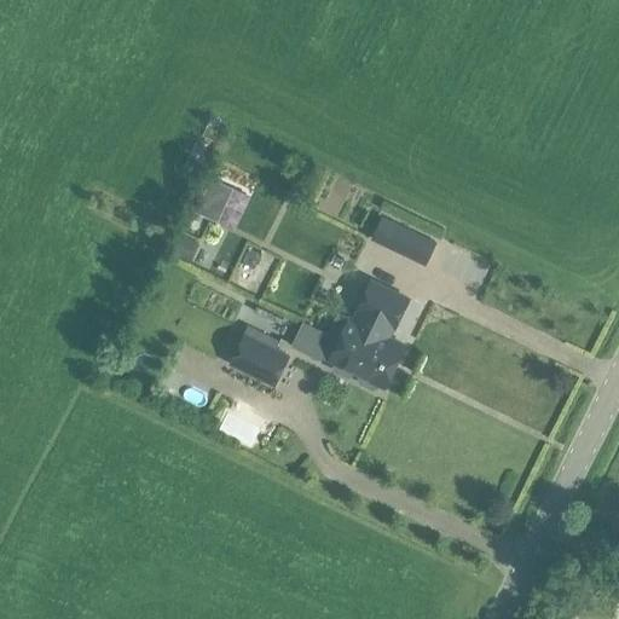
[(212,178),(196,212),(219,221),(235,189),(212,178)]
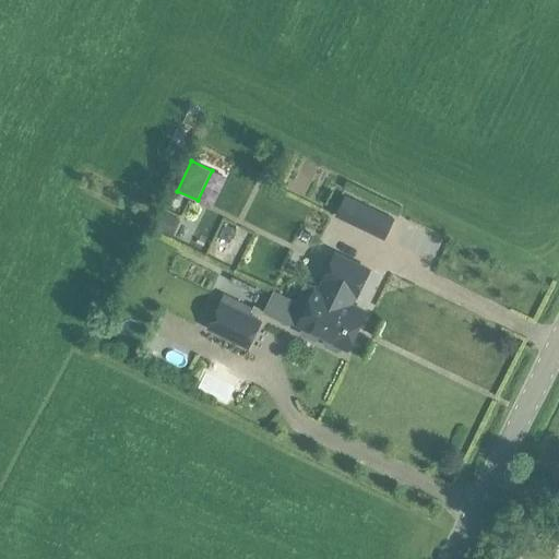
[(371,207),(361,228),(385,239),(395,218),(371,207)]
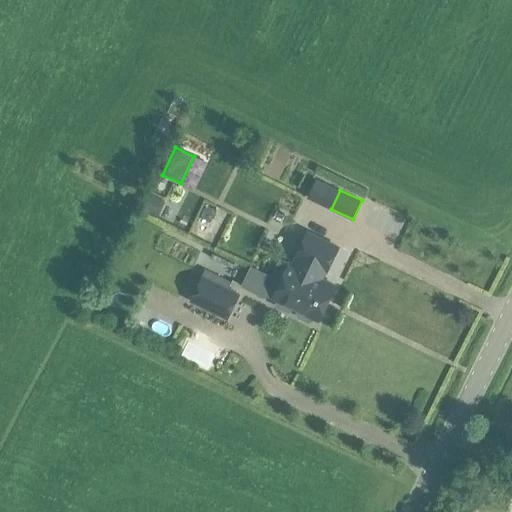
[(149,193),(142,207),(159,215),(165,201),(149,193)]
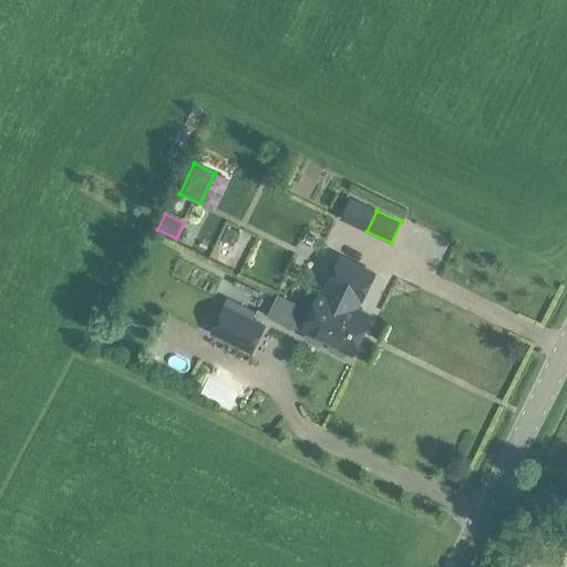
[(215,254),(244,264),(256,229),(227,219),(215,254)]
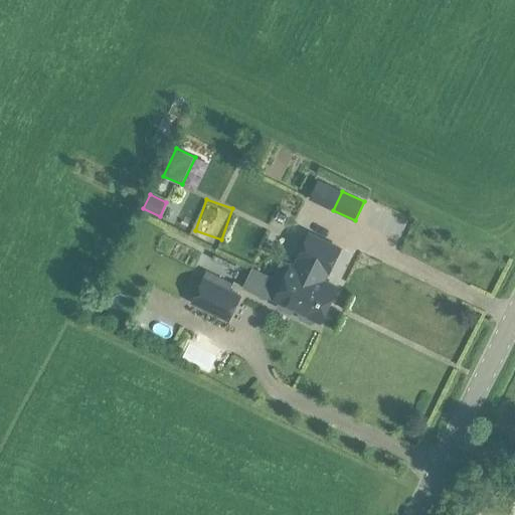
[(283,261),(274,278),(329,305),(337,288),(323,281),(328,272),(329,273),(341,248),(310,234),(299,258),(300,259),(296,268),(283,261)]
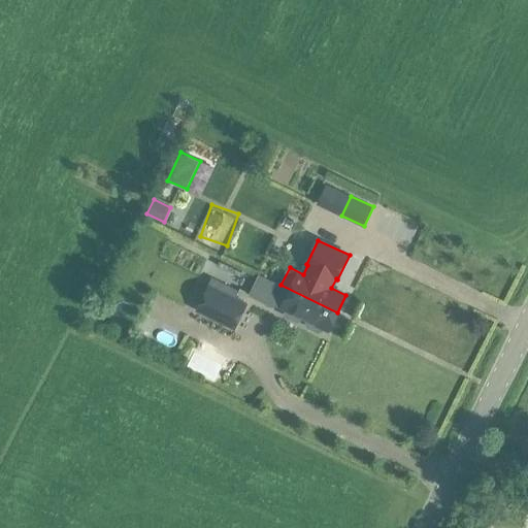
[(260,275),(251,295),(272,305),(273,303),(287,309),(286,312),(287,317),(297,322),(301,321),(302,318),(308,320),(306,323),(307,327),(319,332),(322,331),(324,328),(329,330),(337,312),(281,285),(260,275)]
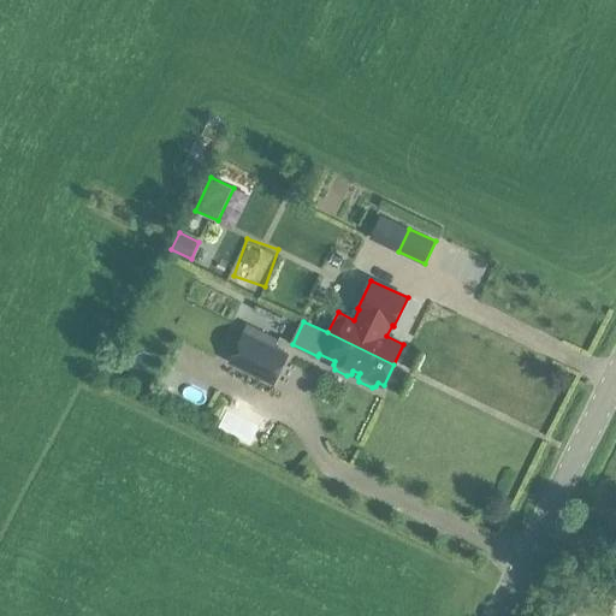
[(244,333),(231,361),(274,383),(288,355),(244,333)]
